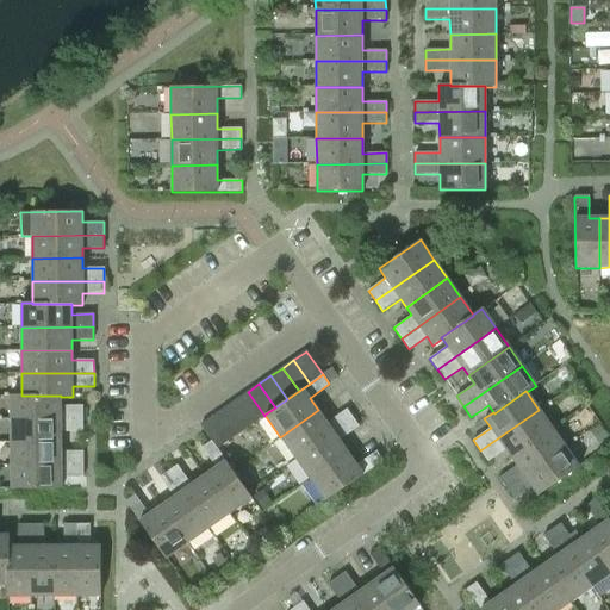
[(248,392),(236,400),(253,424),(265,416),(248,392)]
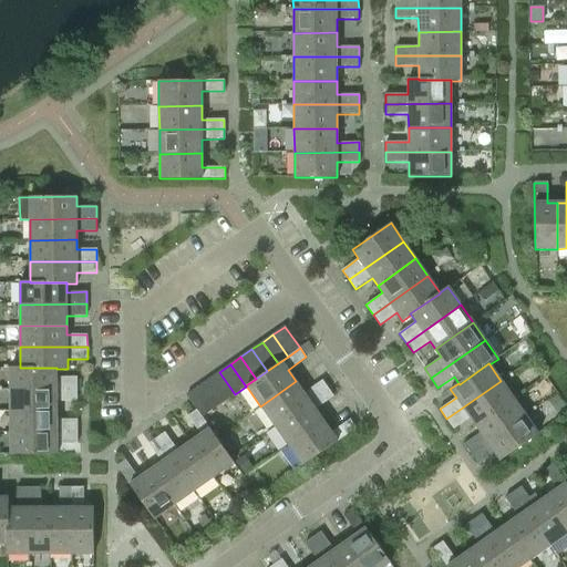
[(20,368),(20,367),(10,367),(10,390),(76,389),(76,377),(57,378),(57,369),(57,368),(20,368)]
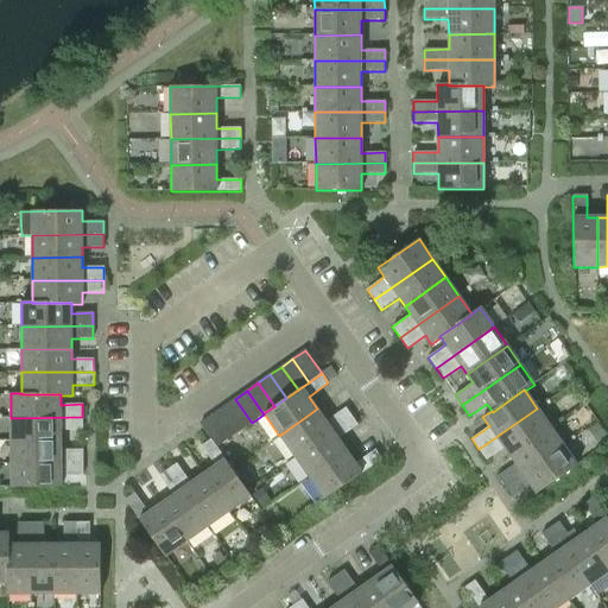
[(235,399),(223,407),(240,430),(252,423),(235,399)]
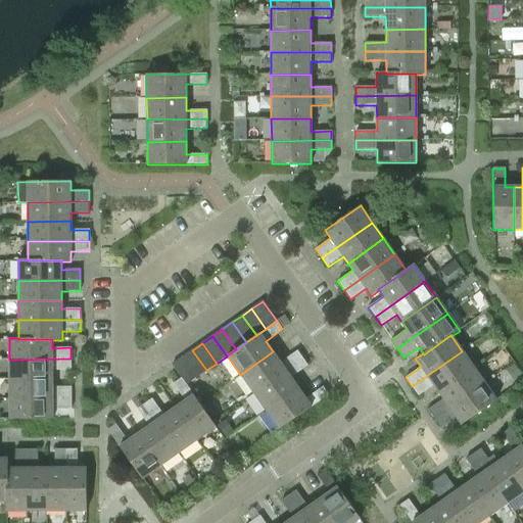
[(192,350),(183,357),(196,377),(206,370),(192,350)]
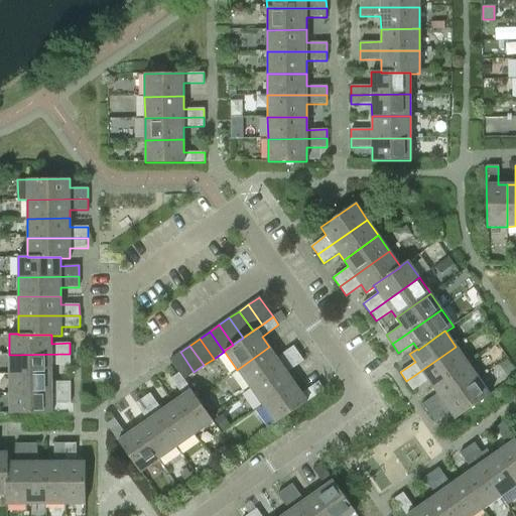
[(269,347),(237,370),(250,387),(298,353),(293,346),(276,358),(269,347)]
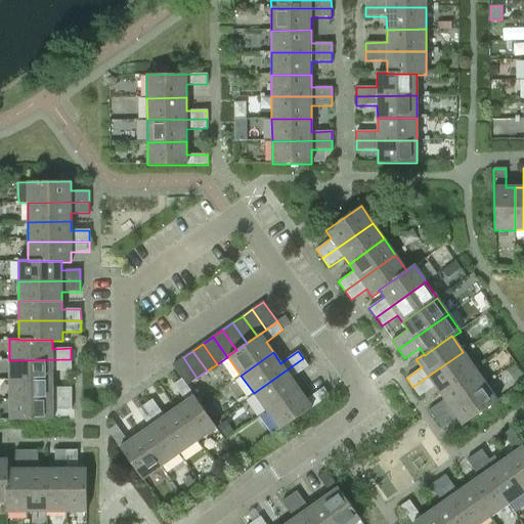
[(474,367),(463,352),(412,387),(419,396),(434,386),(439,392),(474,367)]
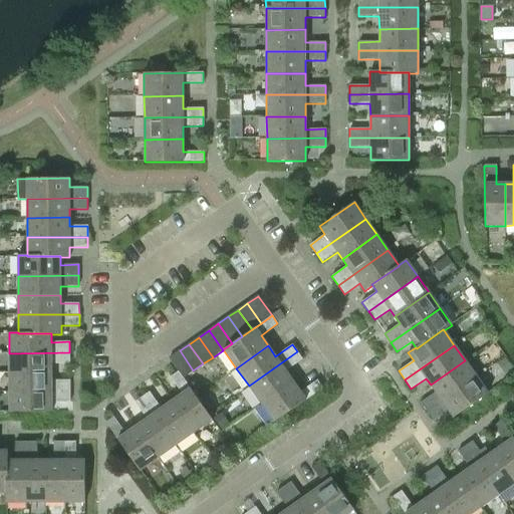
[(169,358),(178,371),(183,378),(193,370),(180,350),(169,358)]
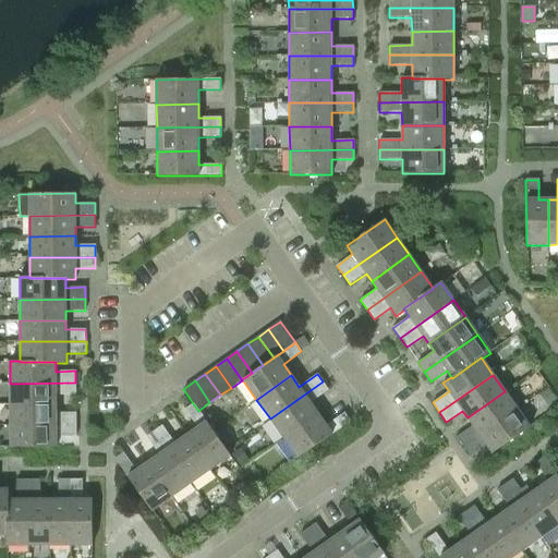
[(270,419),(283,438),(318,414),(310,402),(328,390),(323,381),(270,419)]
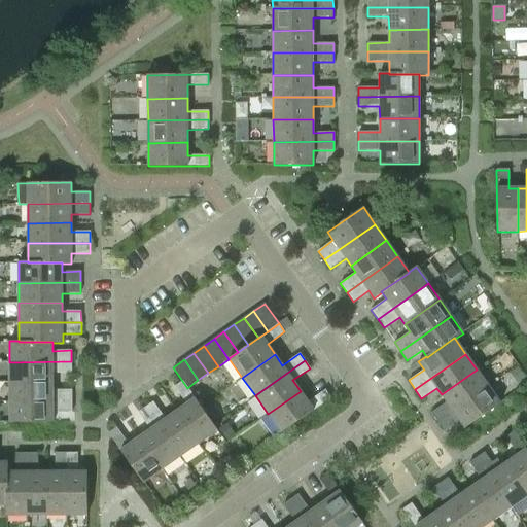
[(9,382),(53,382),(53,373),(71,373),(71,361),(9,362),(9,382)]
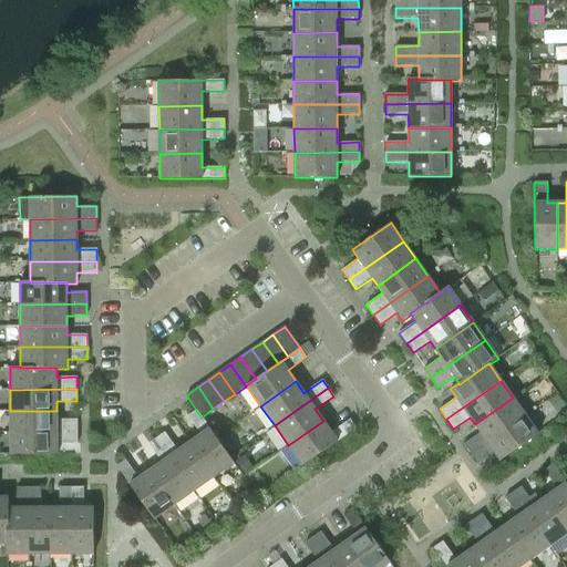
[(557,395),(548,401),(556,412),(565,405),(557,395)]
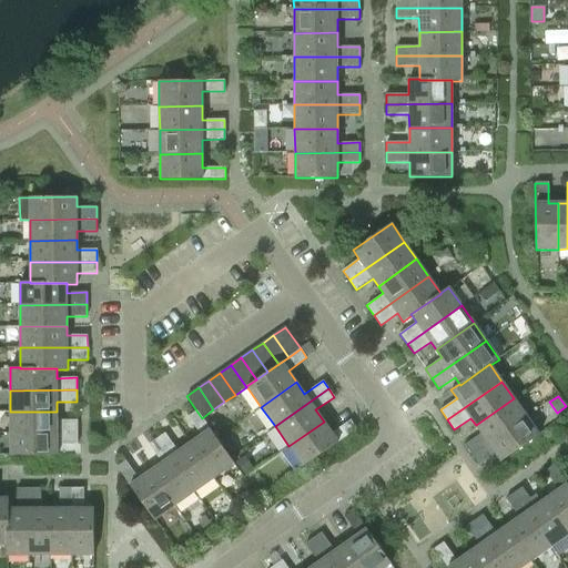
[(472,455),(526,416),(514,398),(476,425),(482,433),(465,445),(472,455)]
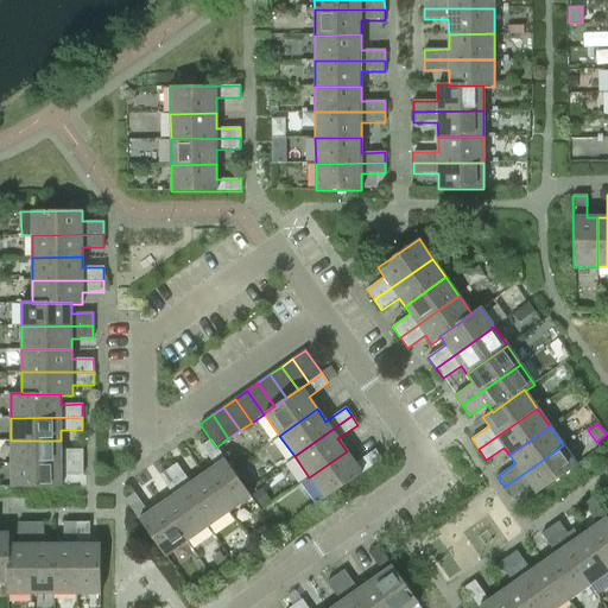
[(251,496),(216,448),(210,439),(202,447),(215,466),(203,475),(229,512),(251,496)]
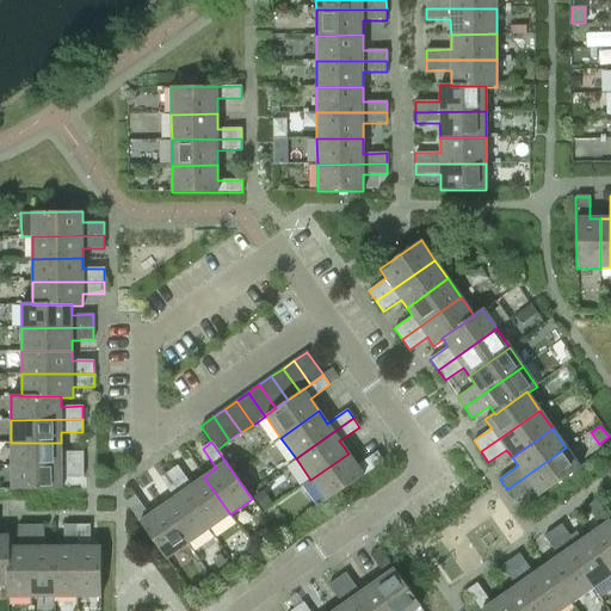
[(11,466),(84,466),(82,452),(61,452),(61,443),(11,443),(11,466)]
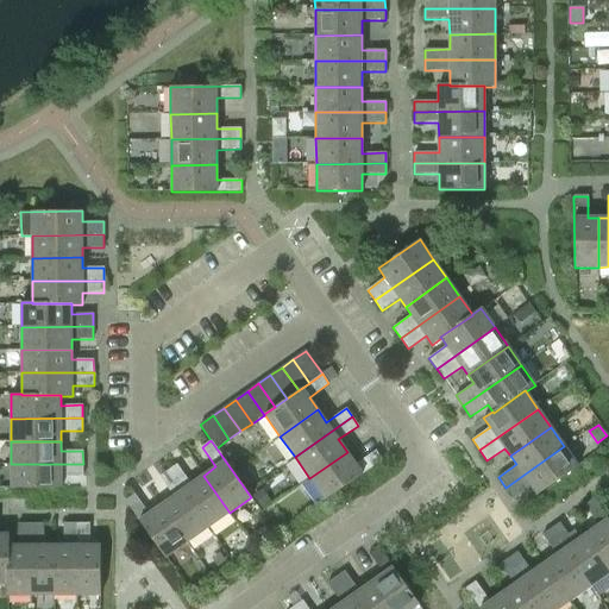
[(578,466),(564,446),(506,488),(513,498),(531,485),(538,495),(578,466)]
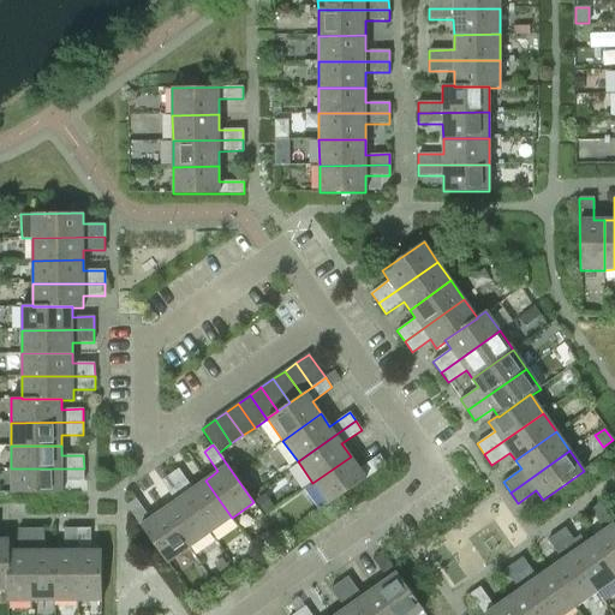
[(359,469),(351,457),(312,483),(328,506),(386,465),(380,455),(359,469)]
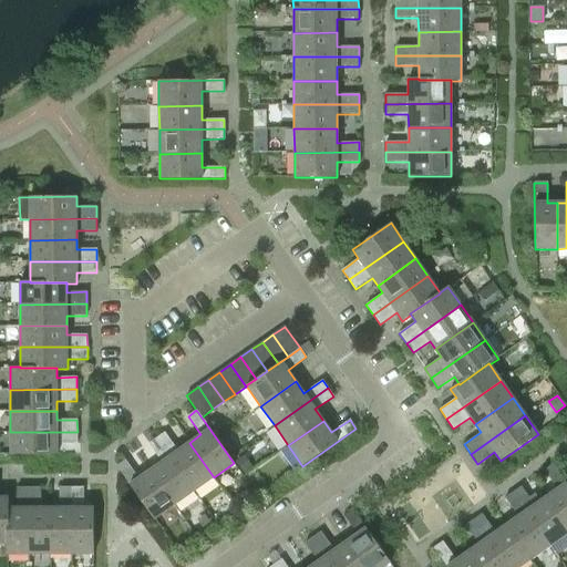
[(78,432),(10,432),(11,454),(58,454),(58,444),(78,443),(78,432)]
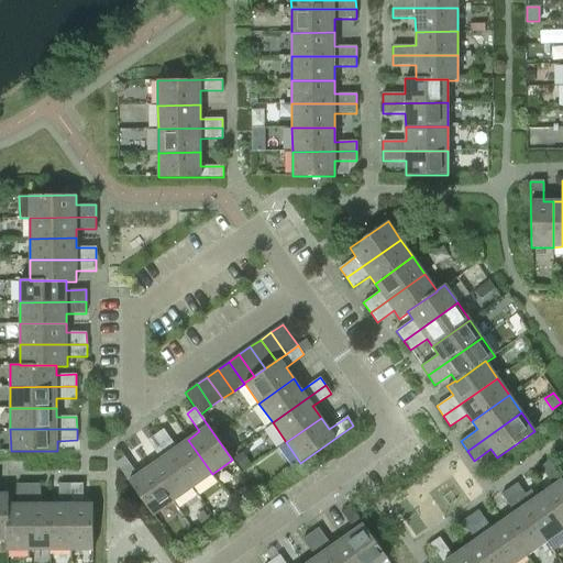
[(192,488),(212,474),(188,440),(176,448),(163,429),(155,434),(192,488)]
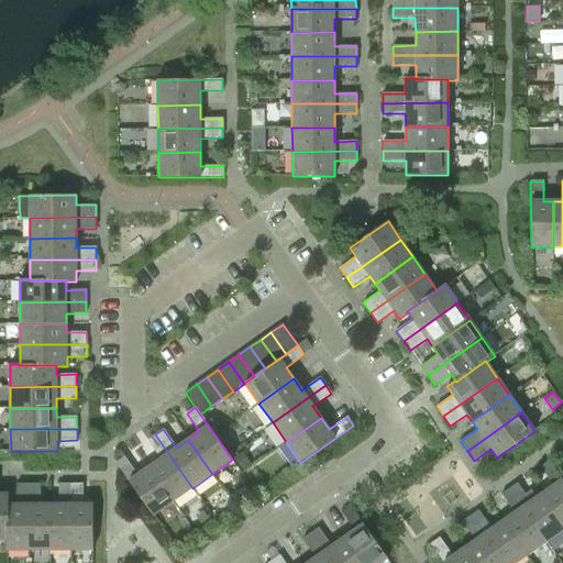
[(161,459),(148,466),(174,501),(192,488),(155,434),(147,440),(161,459)]
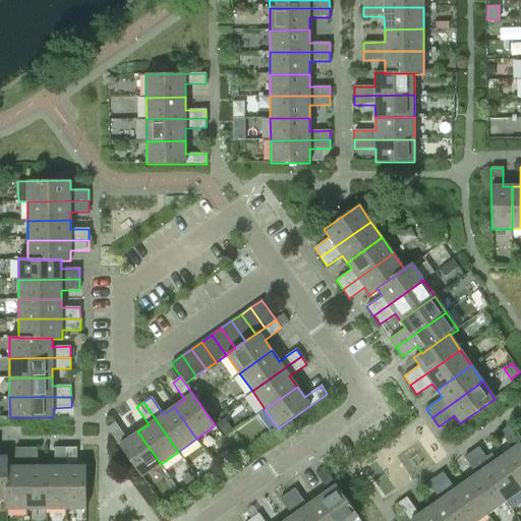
[(223,420),(218,424),(224,433),(230,429),(223,420)]
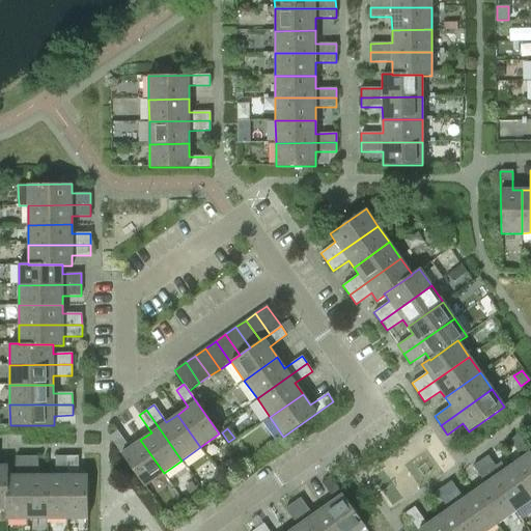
[(144,486),(164,473),(140,440),(130,448),(117,430),(109,437),(144,486)]
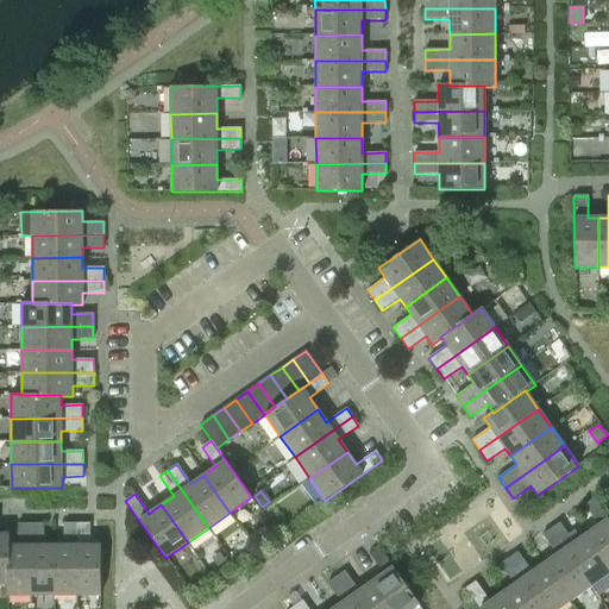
[(585,534),(608,566),(608,520),(594,498),(584,506),(598,525),(585,534)]
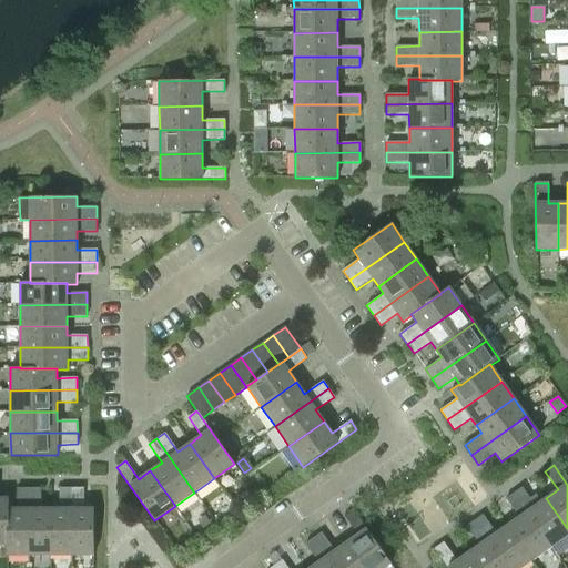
[(521,487),(514,493),(551,547),(567,534),(567,528),(546,498),(540,501),(536,495),(529,498),(521,487)]
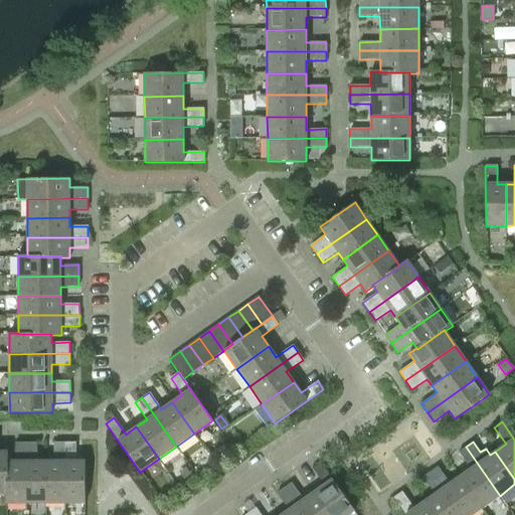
[(6,503),(26,503),(26,443),(15,443),(15,461),(8,461),(7,461),(7,494),(6,494),(6,503)]
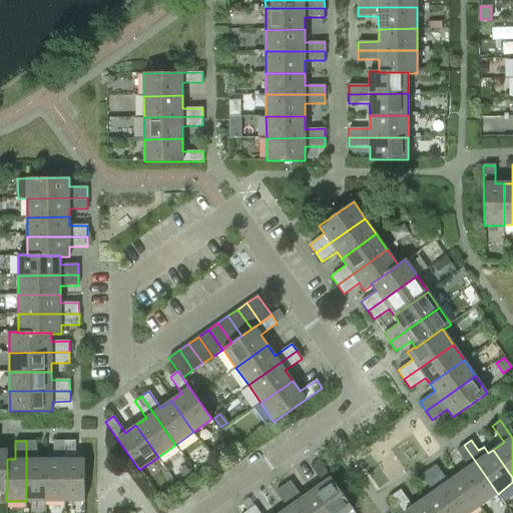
[(26,501),(45,501),(45,459),(37,459),(37,441),(26,441),(26,501)]
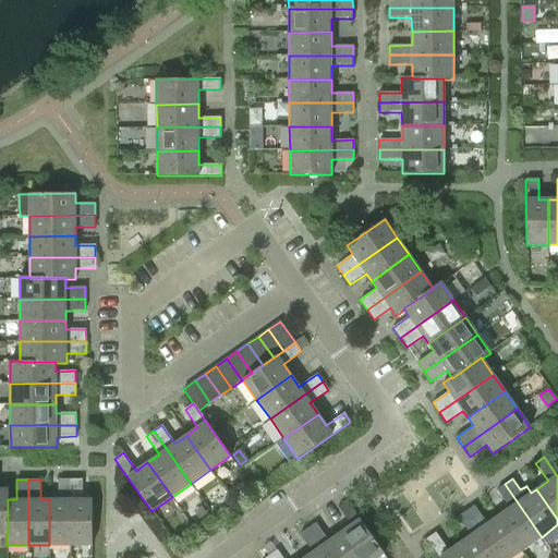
[(49,545),(71,545),(70,480),(58,480),(59,499),(49,499),(49,545)]
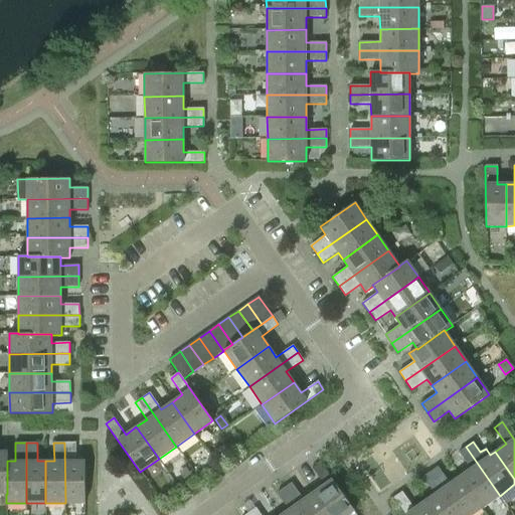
[(75,443),(64,443),(65,503),(86,503),(84,461),(75,461),(75,443)]
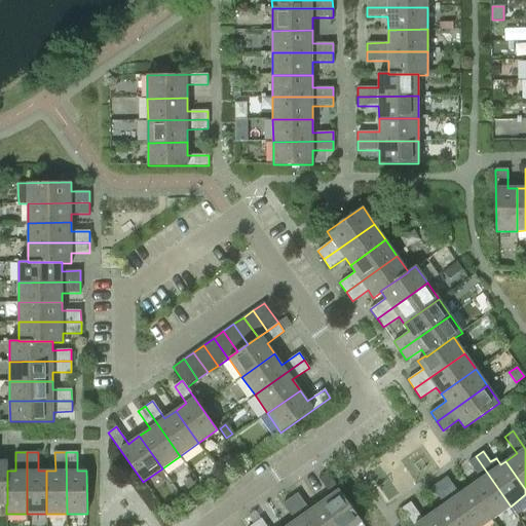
[(470,486),(492,519),(511,506),(476,456),(468,461),(480,479),(470,486)]
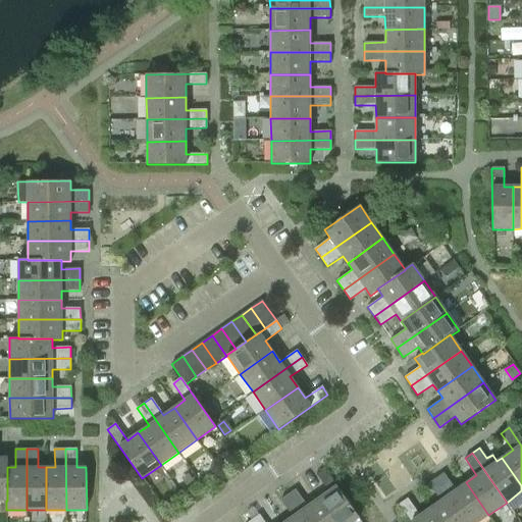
[(318,499),(333,521),(353,521),(359,518),(325,469),(317,474),(328,491),(318,499)]
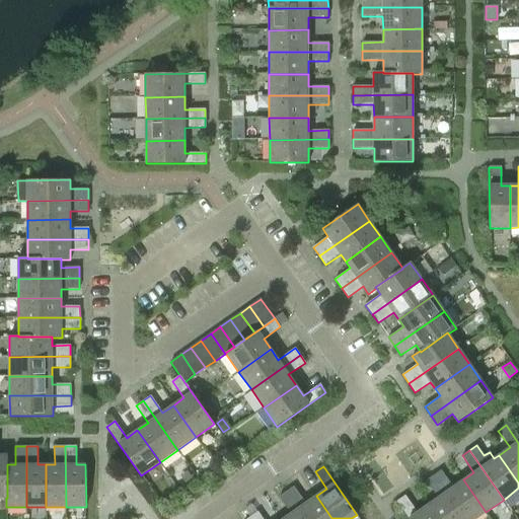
[(434,475),(463,518),(475,518),(486,512),(463,479),(452,488),(441,470),(434,475)]
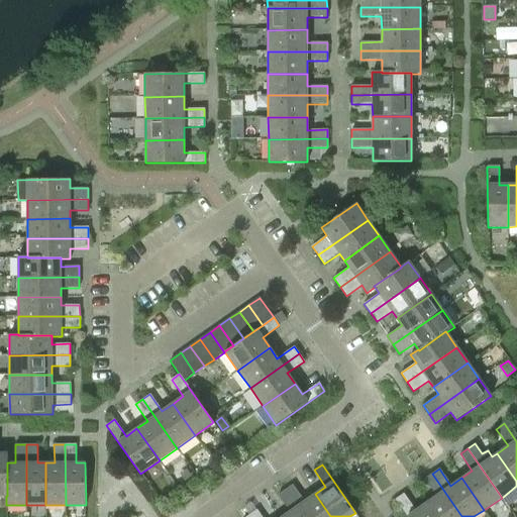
[(426,503),(435,516),(461,516),(432,474),(424,479),(436,496),(426,503)]
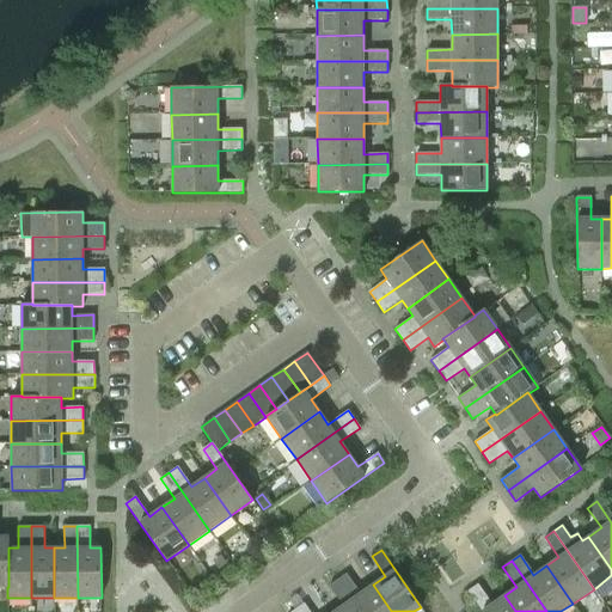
[(391,611),(373,585),(360,594),(346,574),(337,580),(360,611),(391,611)]
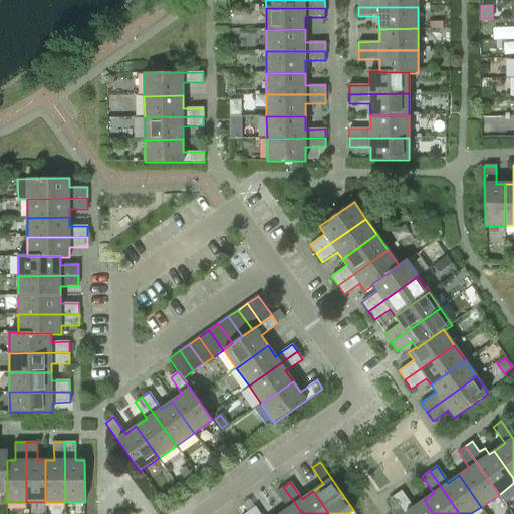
[(302,513),(283,487),(276,492),(288,509),(280,513),(302,513)]
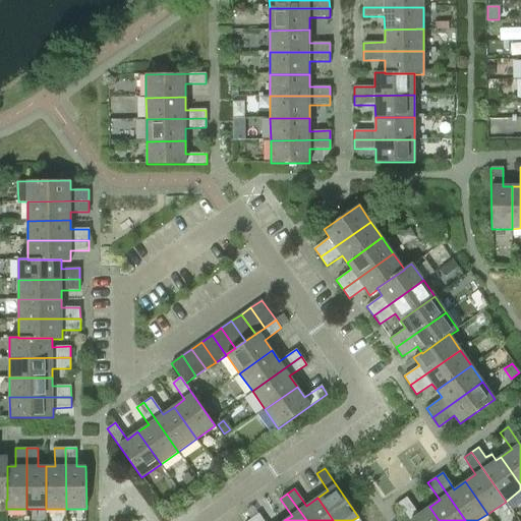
[(439,520),(429,507),(418,514),(406,498),(399,504),(410,520),(439,520)]
